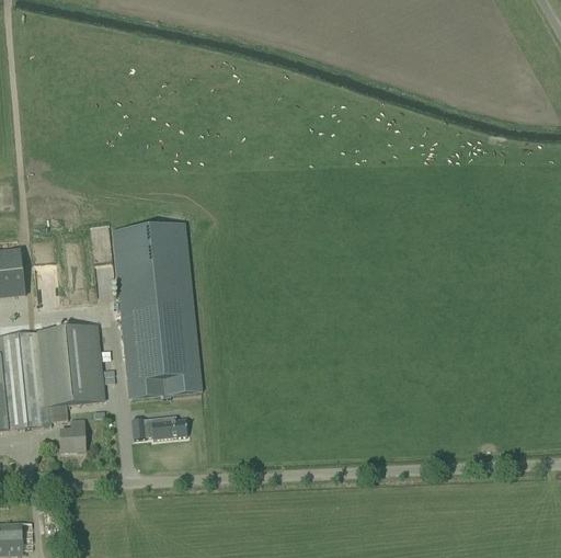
[(140,228),(113,230),(129,398),(165,395),(198,391),(203,390),(185,223),(144,227),(140,228)]
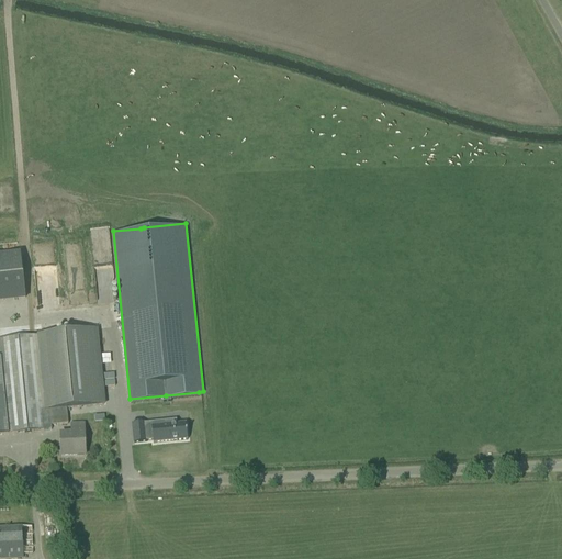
[(0,250),(0,295),(25,294),(21,248),(0,250)]
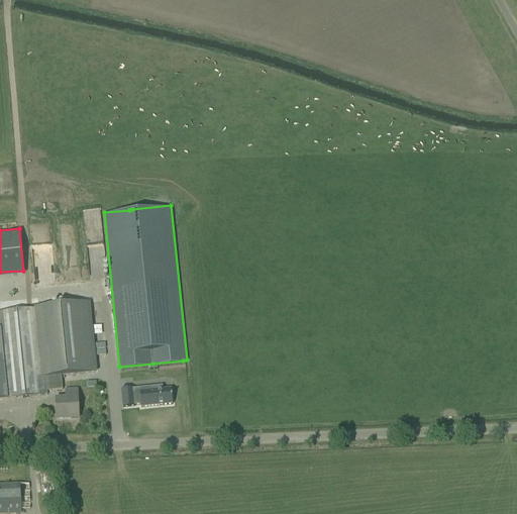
[(38,306),(33,306),(40,375),(61,374),(97,370),(91,300),(38,306)]
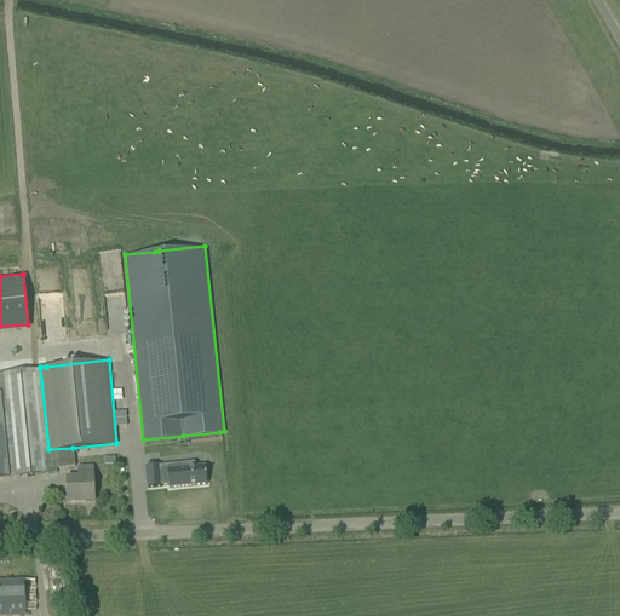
[(0,476),(56,471),(57,471),(57,466),(75,464),(73,448),(49,449),(40,367),(0,370),(0,476)]
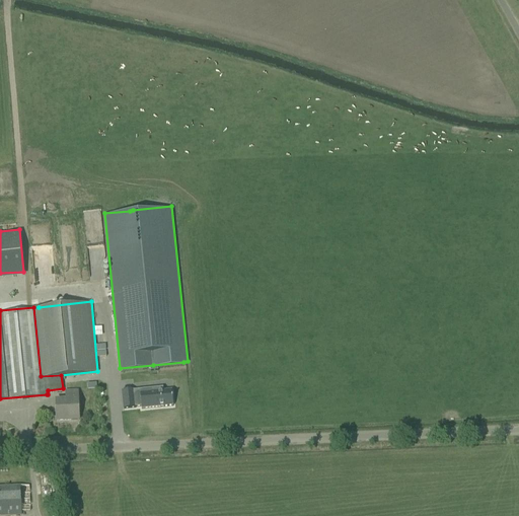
[(140,391),(134,392),(135,406),(141,404),(142,407),(173,403),(171,388),(162,389),(162,386),(152,387),(152,390),(140,391)]
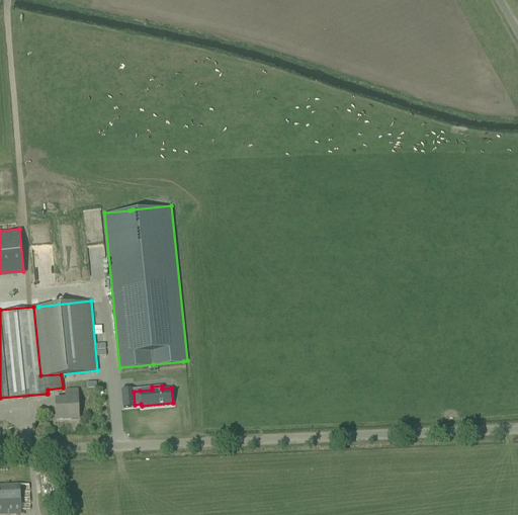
[(78,389),(66,389),(66,400),(56,401),(57,418),(79,417),(79,407),(78,389)]
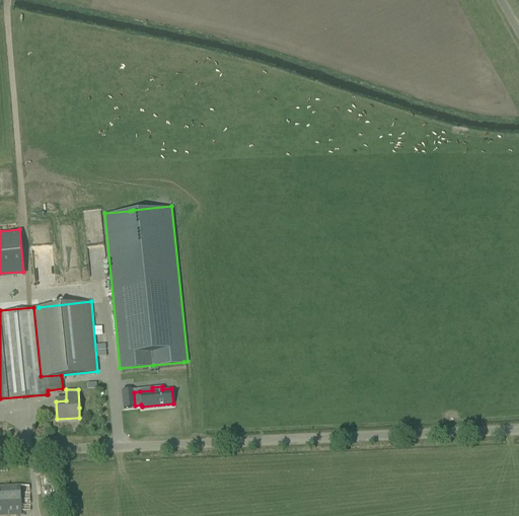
[(30,509),(29,494),(29,484),(0,485),(0,514),(21,514),(21,510),(30,509)]
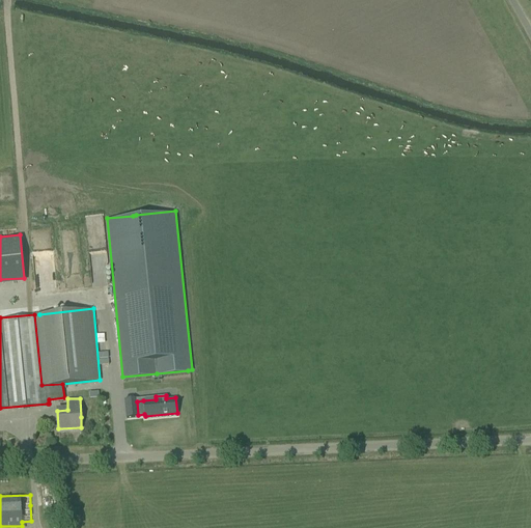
All buildings are outlined.
